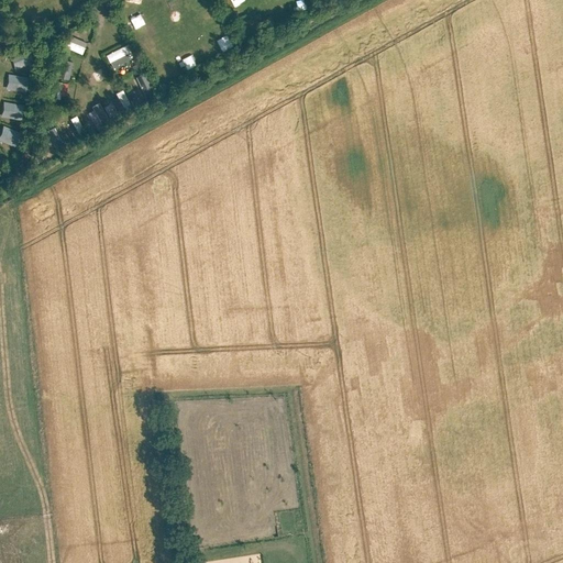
[(63,47),(80,55),(86,43),(68,35),(63,47)]
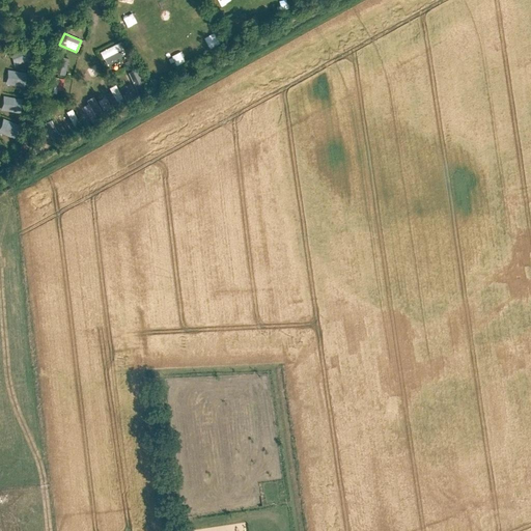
[(99,51),(104,64),(122,57),(120,50),(122,49),(120,43),(99,51)]
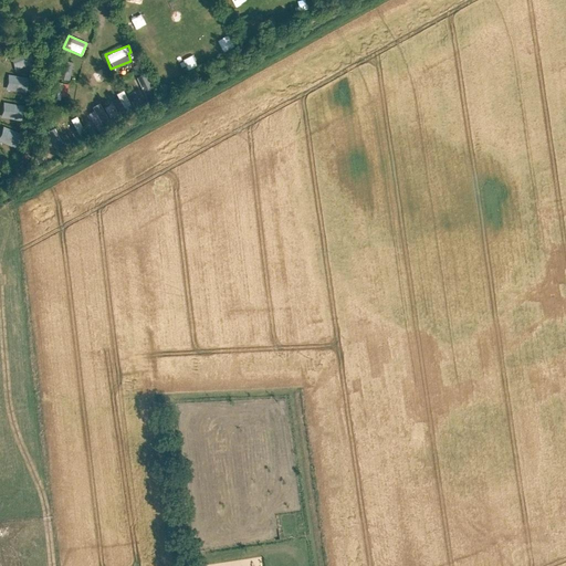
[(28,51),(10,58),(12,62),(29,55),(28,51)]
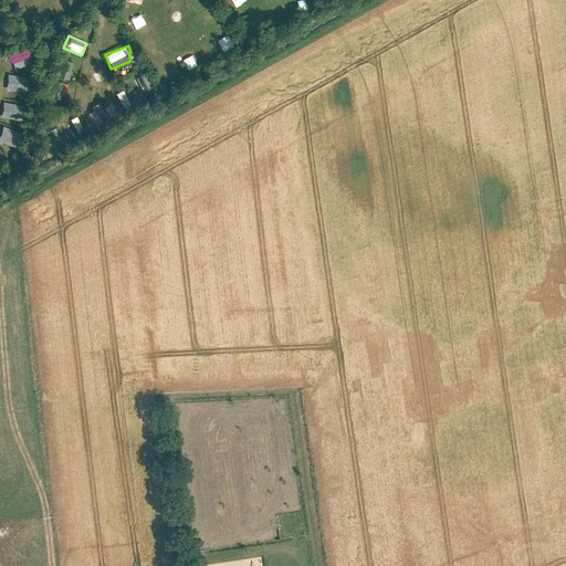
[(14,70),(33,63),(30,56),(11,63),(14,70)]
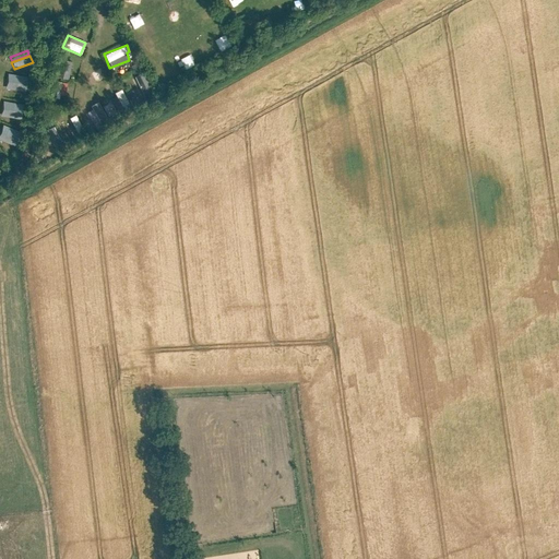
[(54,76),(68,80),(71,61),(57,59),(54,76)]
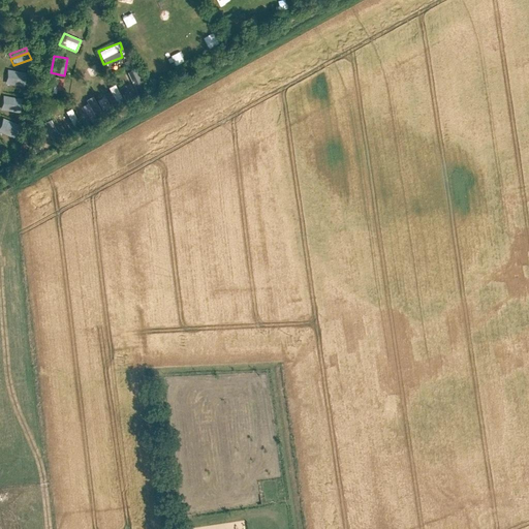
[(134,68),(126,72),(138,96),(147,92),(134,68)]
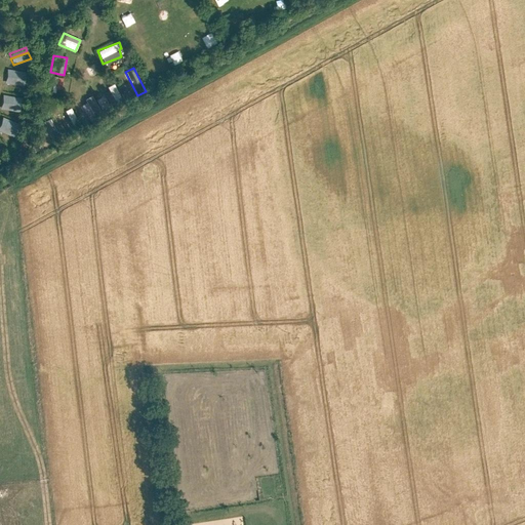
[(6,70),(5,84),(25,85),(26,72),(6,70)]
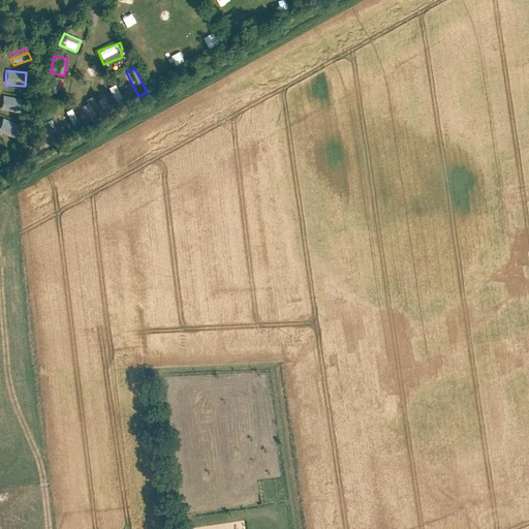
[(49,90),(62,92),(63,78),(51,76),(49,90)]
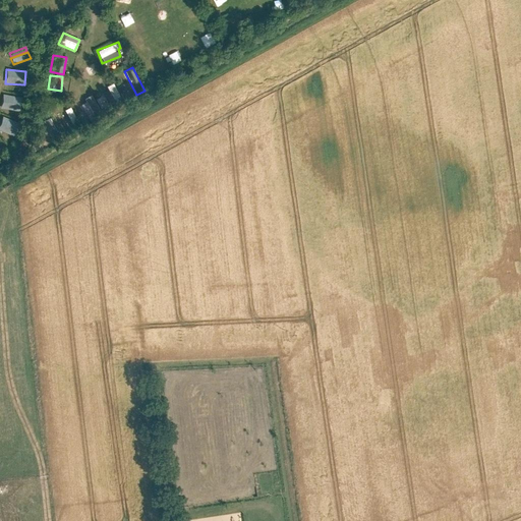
[(109,104),(120,98),(113,84),(102,90),(109,104)]
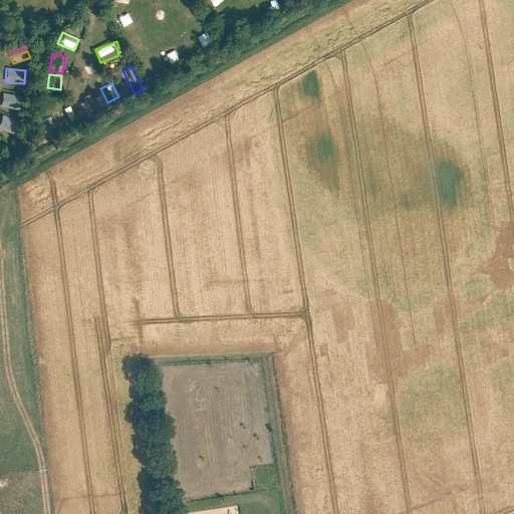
[(2,93),(0,107),(19,109),(20,95),(2,93)]
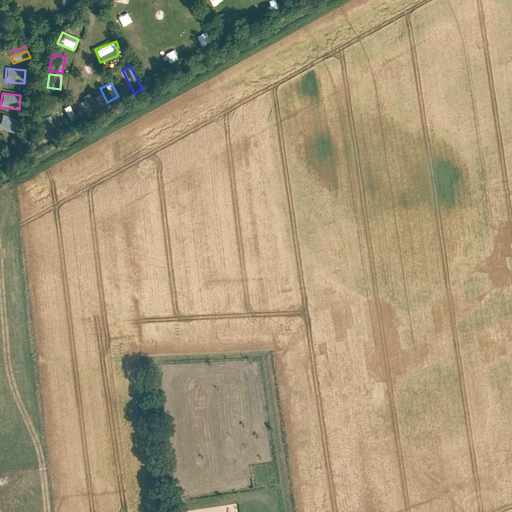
[(90,94),(78,101),(88,119),(100,112),(90,94)]
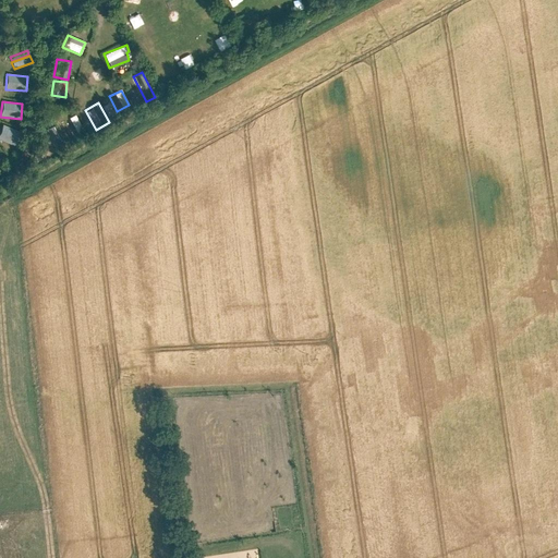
[(0,141),(16,146),(21,132),(1,125),(0,129),(0,141)]
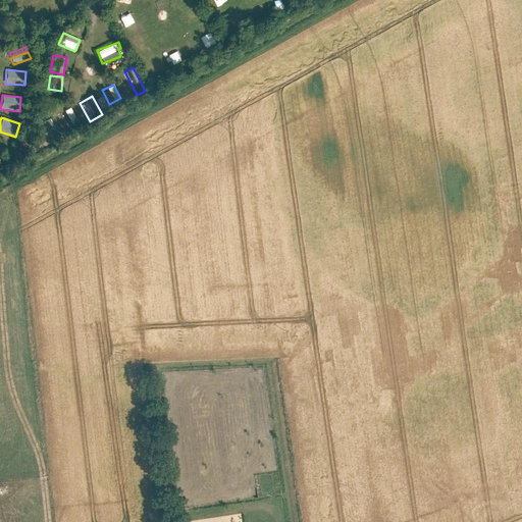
[(46,131),(50,138),(57,135),(49,118),(35,124),(39,134),(46,131)]
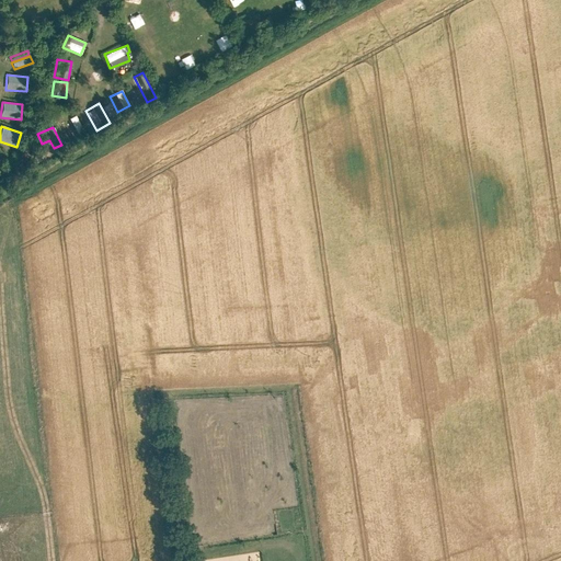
[(65,145),(72,141),(68,132),(60,135),(65,145)]
